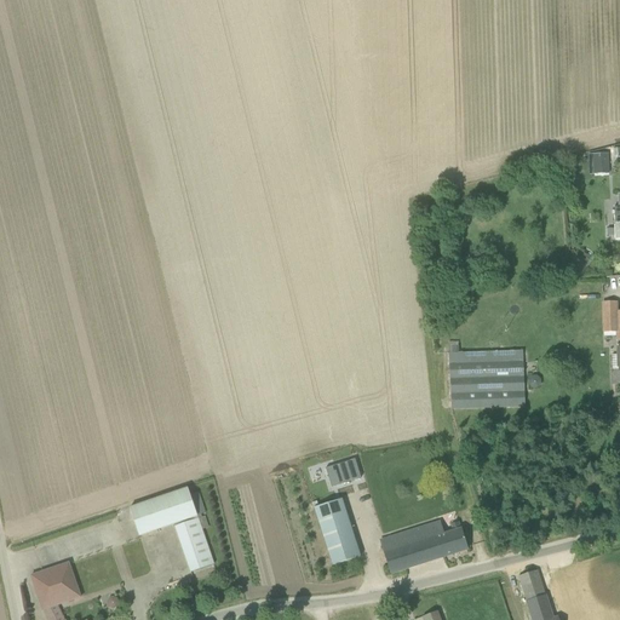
[(609,154),(593,155),(595,176),(610,174),(609,154)]
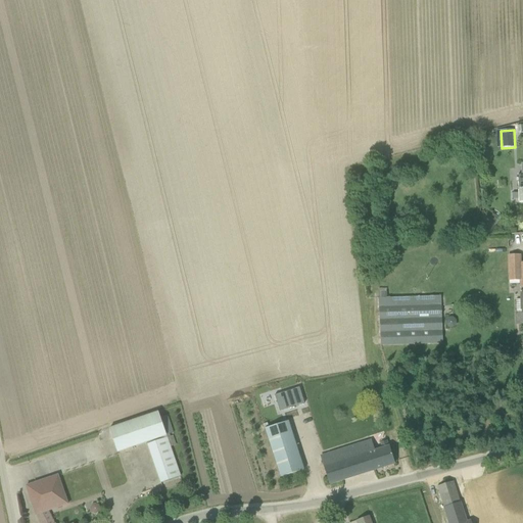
[(520,264),(508,264),(509,281),(520,281),(520,264)]
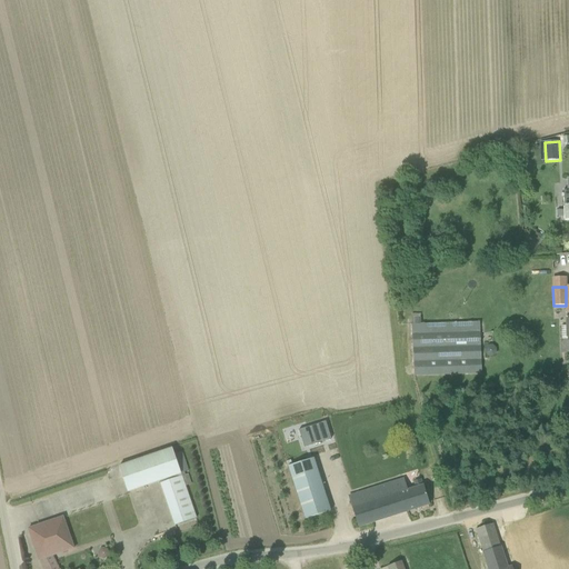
[(480,322),(412,325),(415,377),(482,375),(480,322)]
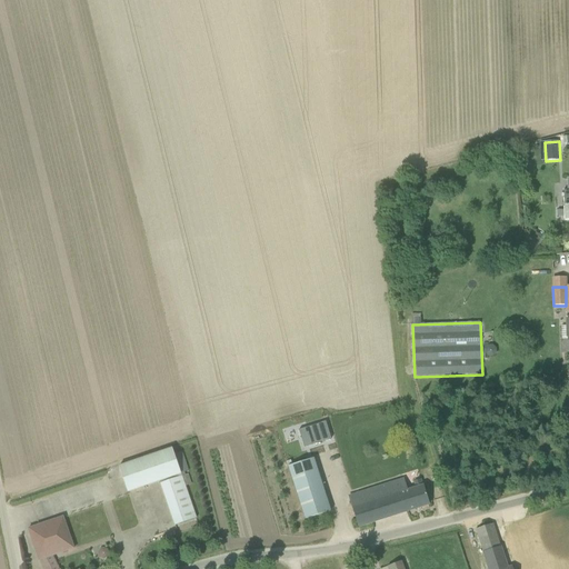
[(160,481),(161,483),(182,477),(172,448),(119,467),(128,492),(160,481)]
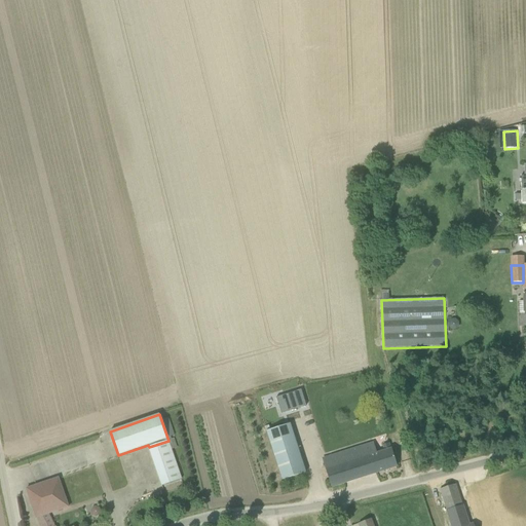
[(283,480),(306,473),(290,423),(266,431),(283,480)]
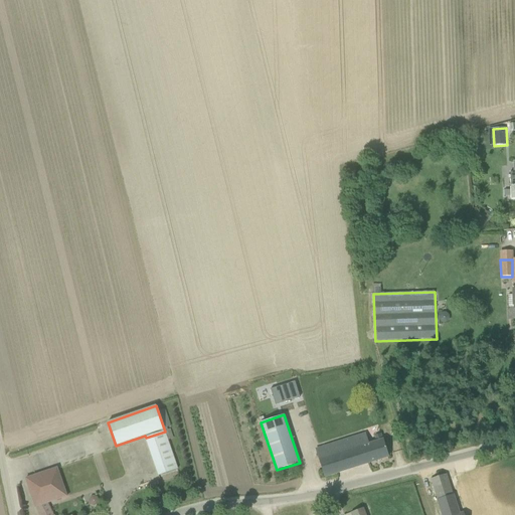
[(165,432),(146,438),(159,476),(178,469),(167,440),(165,432)]
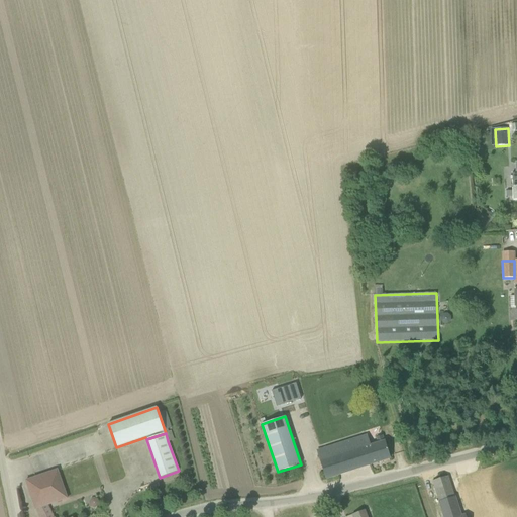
[(326,479),(390,458),(385,441),(383,436),(377,438),(378,443),(371,445),(367,435),(317,450),(321,461),(320,461),(326,479)]
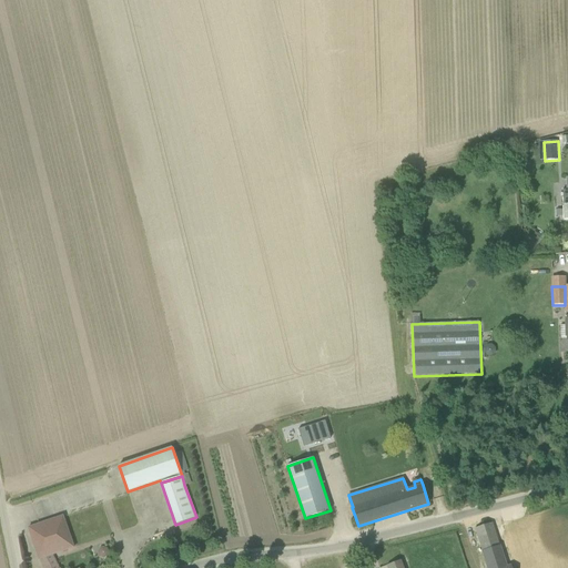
[(74,548),(63,516),(29,528),(39,559),(73,548),(74,548)]
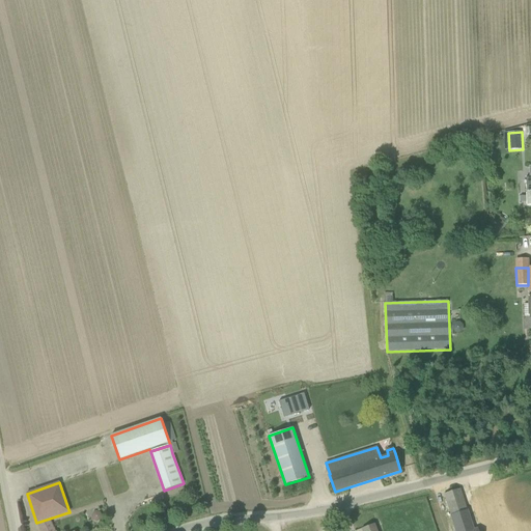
[(478,530),(478,529),(474,530),(466,507),(464,499),(463,497),(462,493),(446,498),(455,530),(478,530)]
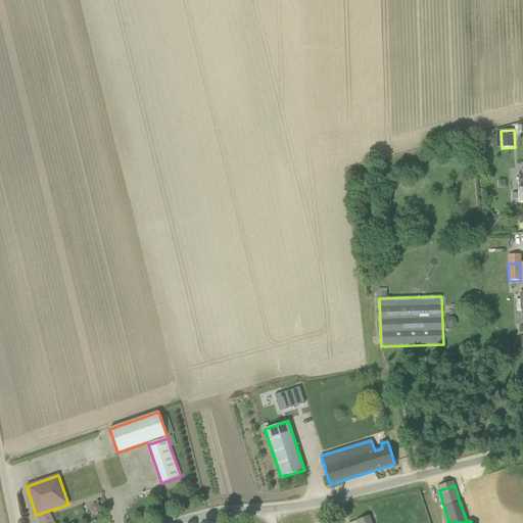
All buildings are outlined.
